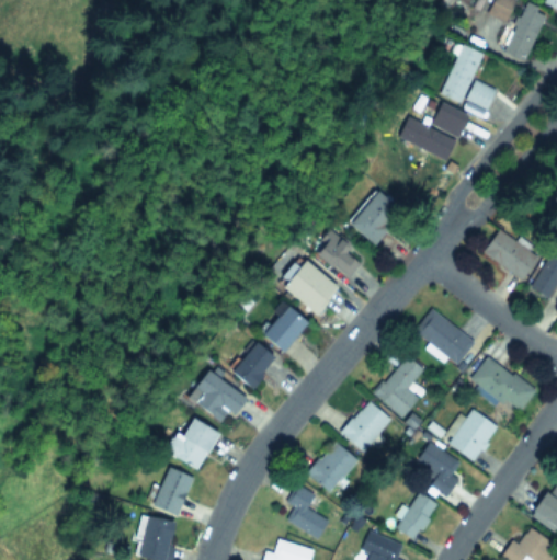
[(508,14),(512,8),(508,6),(510,0),(496,0),(489,13),(500,20),(504,12),(508,14)]
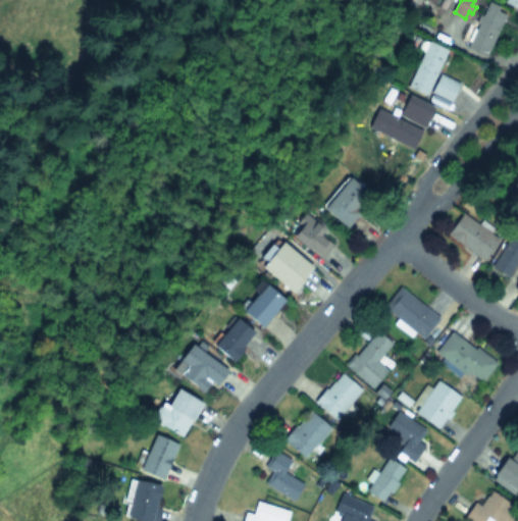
[(517,0),(509,0),(508,6),(517,8),(517,0)]
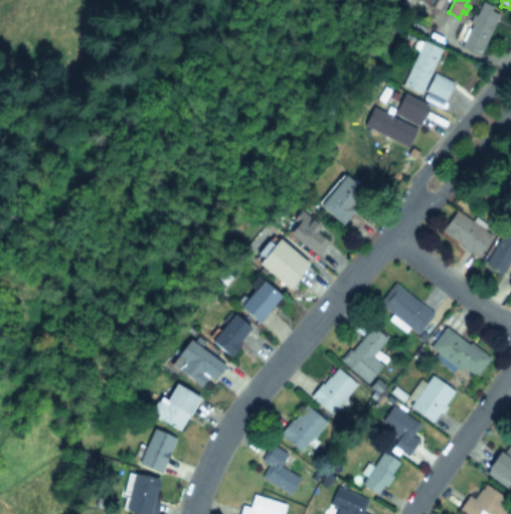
[(502,10),(482,2),(463,47),(483,56),(502,10)]
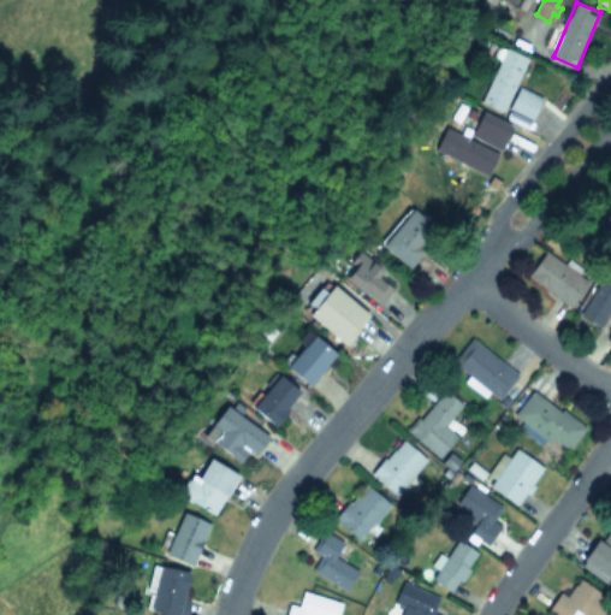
[(528,58),(504,49),(485,105),(509,113),(528,58)]
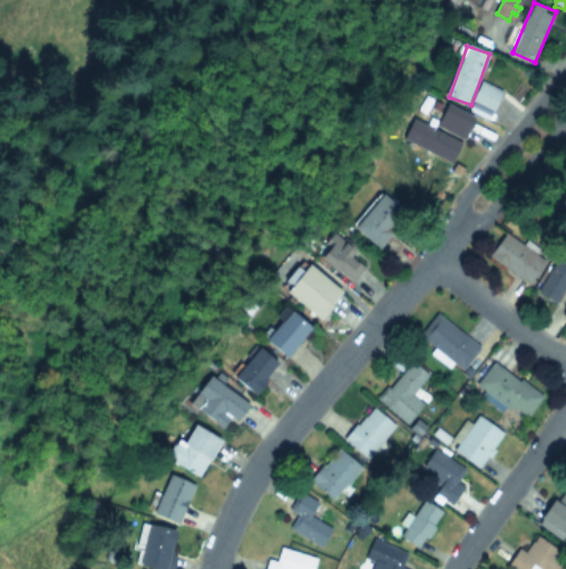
[(505,92),(484,81),(474,102),(495,113),(505,92)]
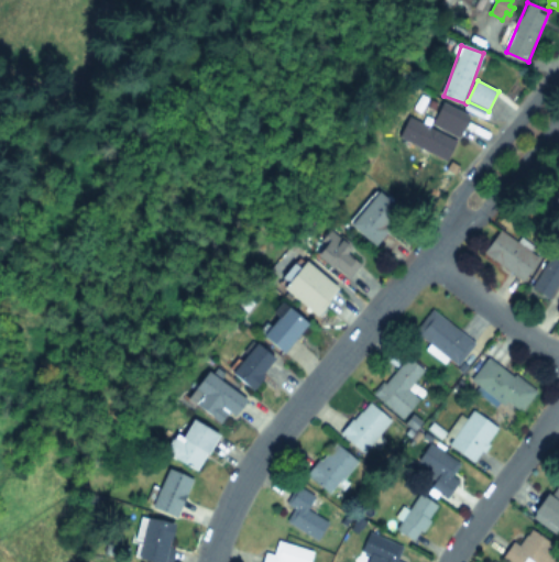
[(460,138),(471,116),(442,102),(433,124),(460,138)]
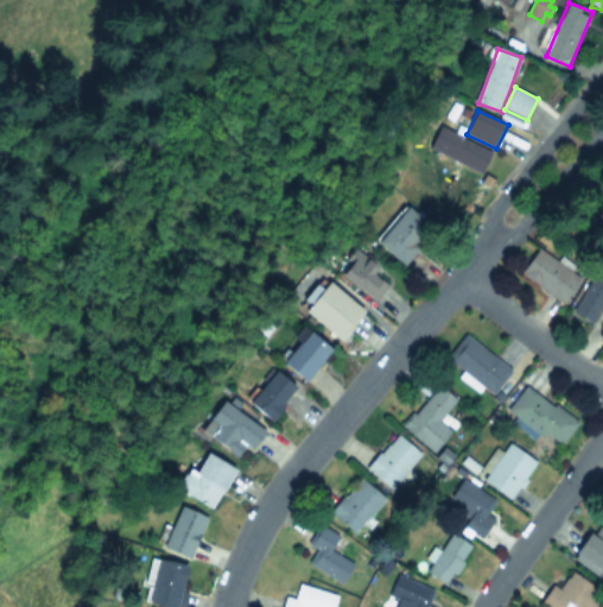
[(487,172),(496,150),(440,127),(431,149),(468,164),(467,165),(487,172)]
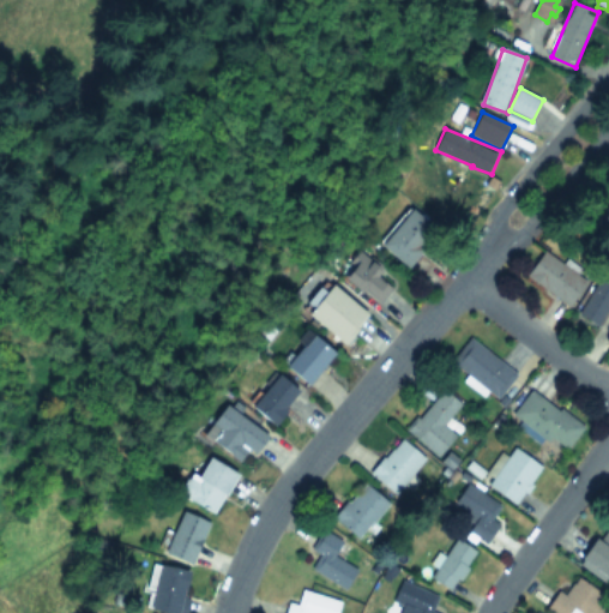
[(385,244),(409,264),(438,229),(414,209),(385,244)]
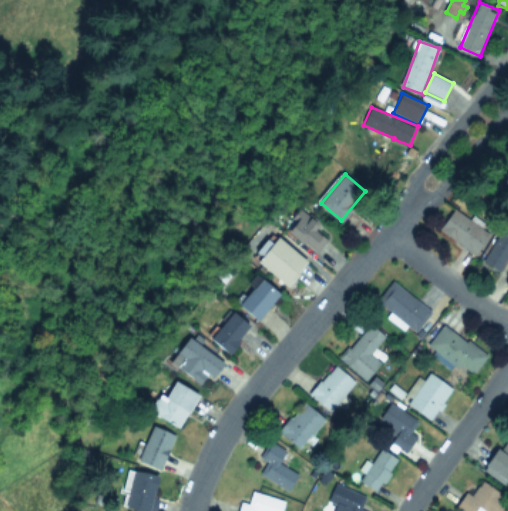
[(440,231),(478,255),(492,233),(455,208),(440,231)]
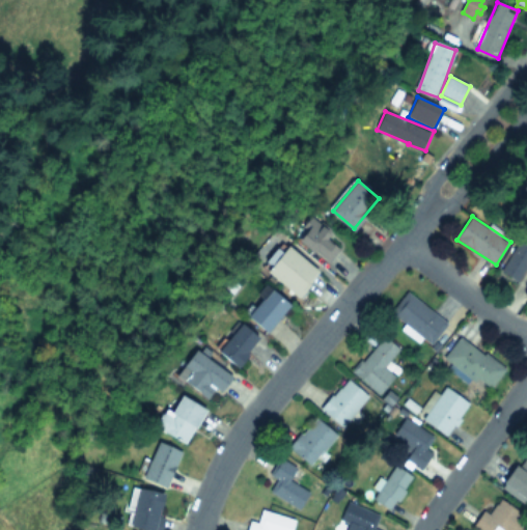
[(332,262),(344,239),(311,220),(298,244),(332,262)]
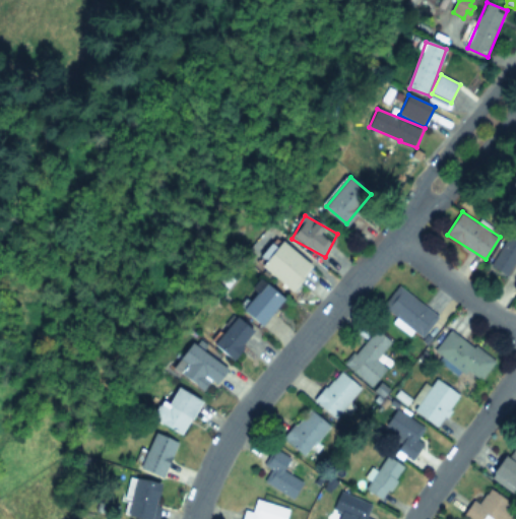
[(509,275),(515,264),(515,233),(512,231),(493,267),(509,275)]
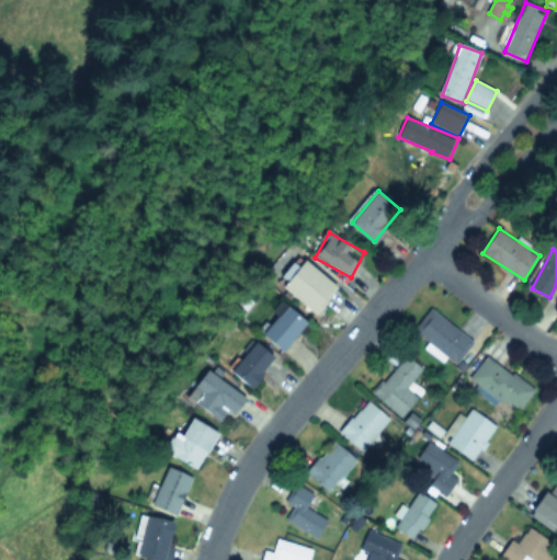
[(339,289),(308,260),(284,285),(315,315),(339,289)]
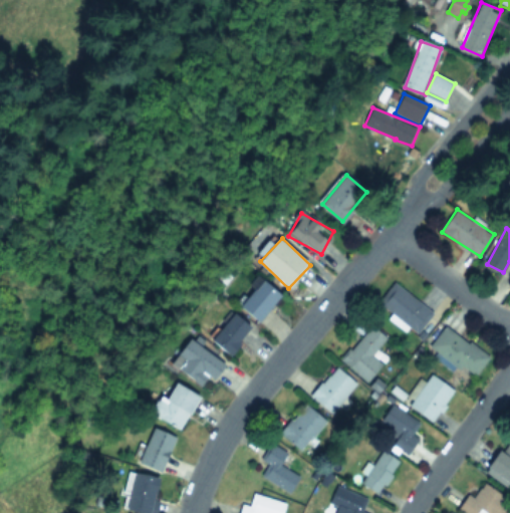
[(282,296),(264,280),(241,306),(259,322),(282,296)]
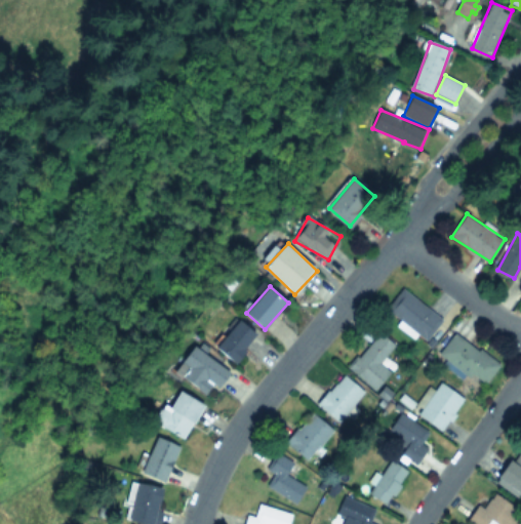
[(426,341),(444,321),(405,288),(387,310),(426,341)]
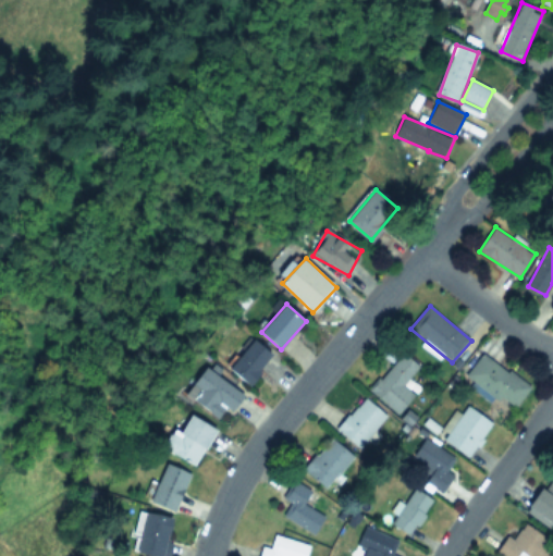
[(249,385),(275,357),(256,340),(230,368),(249,385)]
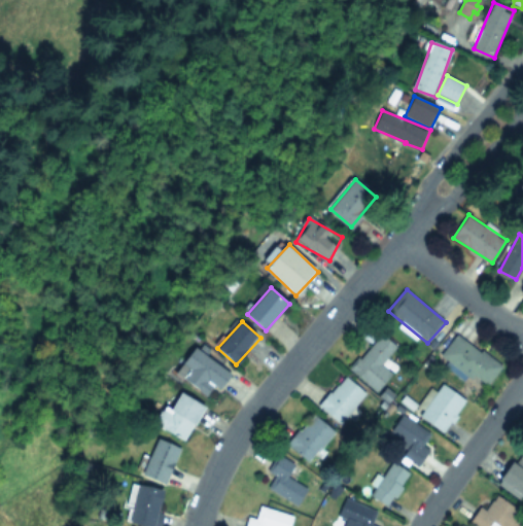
[(394,375),(383,364),(398,347),(382,334),(351,370),(378,393),(394,375)]
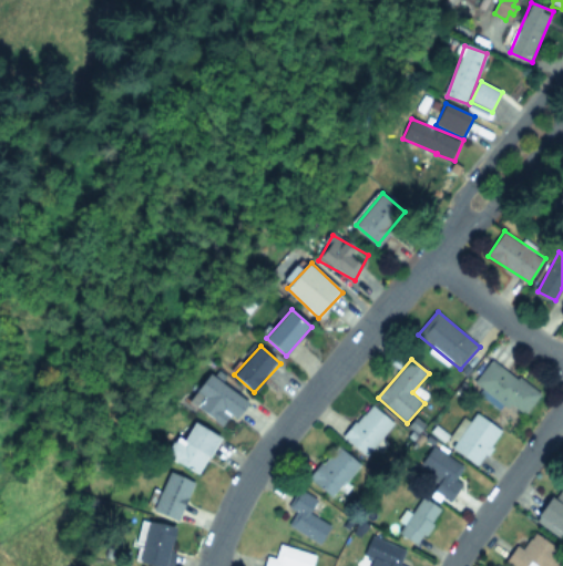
[(525,418),(542,393),(492,360),(476,384),(525,418)]
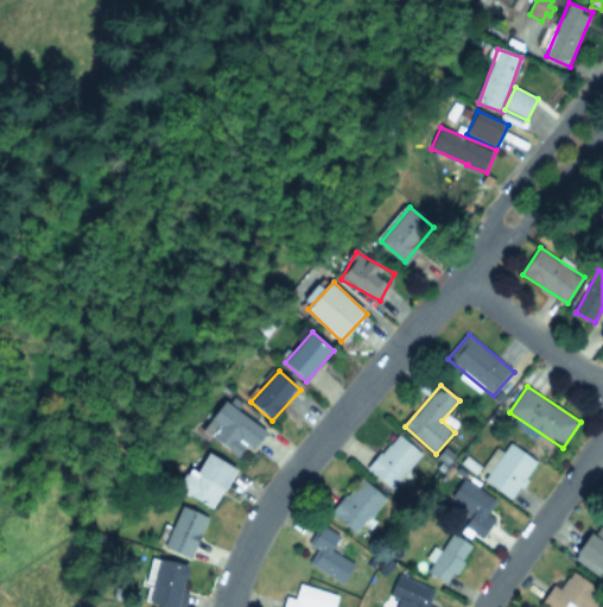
[(203,432),(245,460),(265,429),(224,402),(203,432)]
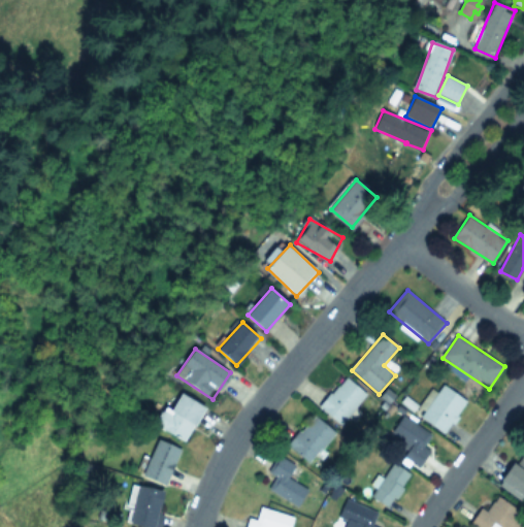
[(368,396),(347,376),(320,406),(341,425),(368,396)]
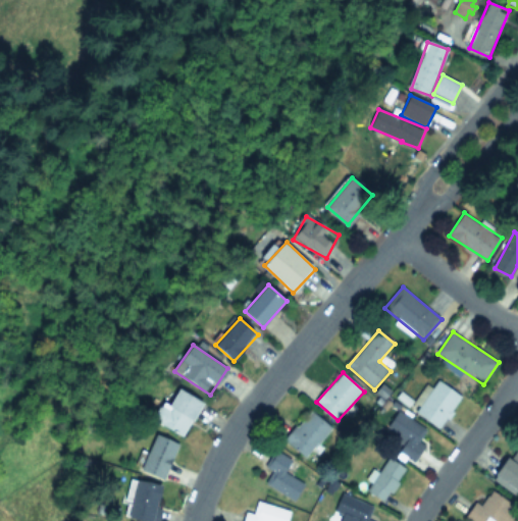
[(441,429),(463,397),(438,380),(417,413),(441,429)]
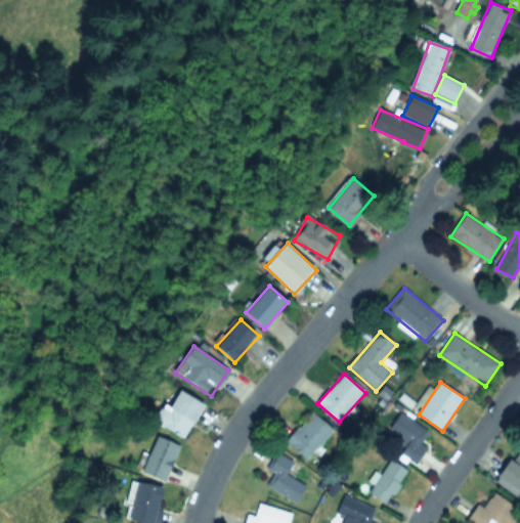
[(185,439),(205,404),(176,387),(156,422),(185,439)]
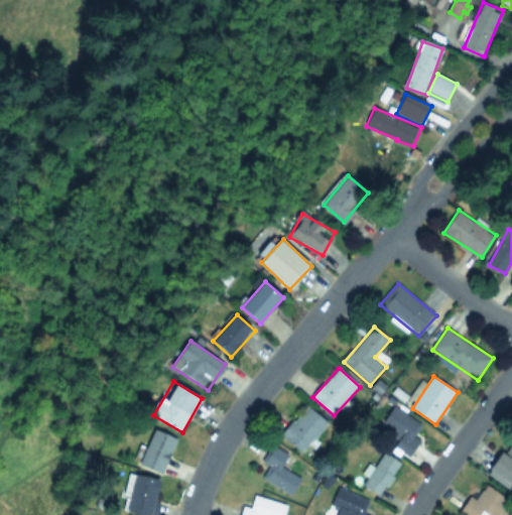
[(304,454),(330,423),(307,405),(282,434),(304,454)]
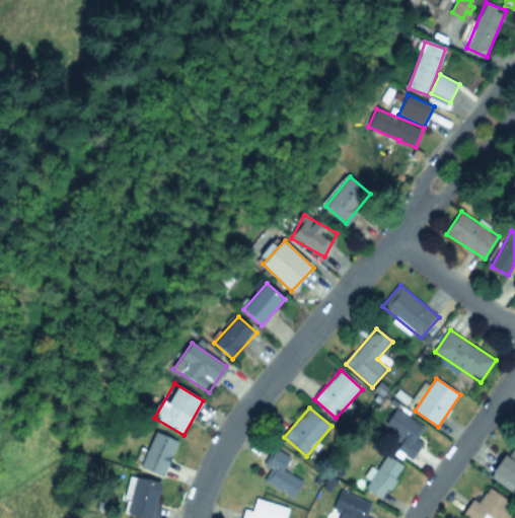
[(429,429),(397,409),(384,429),(403,441),(398,449),(412,456),(429,429)]
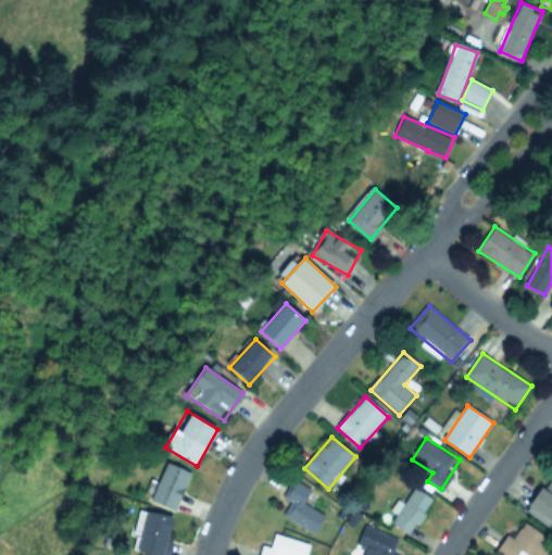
[(151,501),(176,512),(192,474),(167,463),(151,501)]
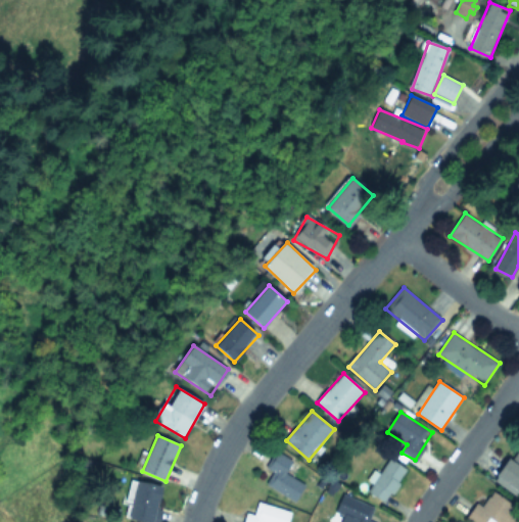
[(518,448),(517,447),(494,480),(518,496),(518,448)]
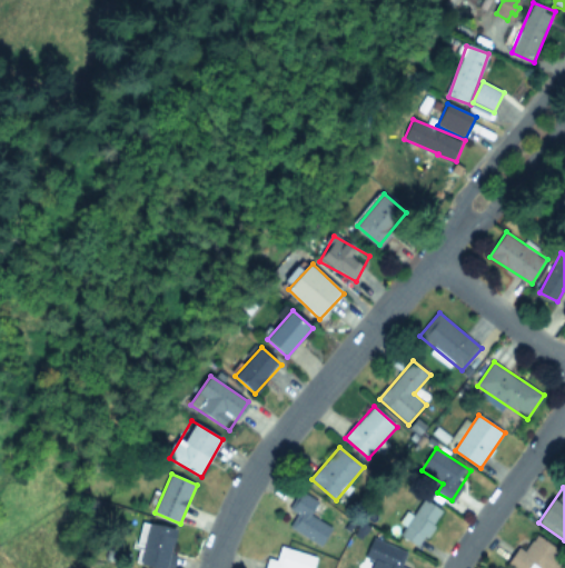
[(321,547),(334,529),(313,514),(320,502),(305,491),(290,509),(298,515),(290,525),(321,547)]
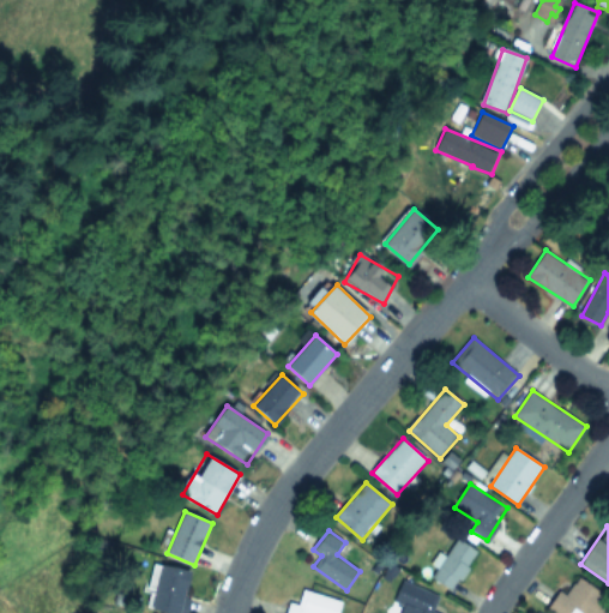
[(434,580),(456,592),(478,551),(458,539),(434,580)]
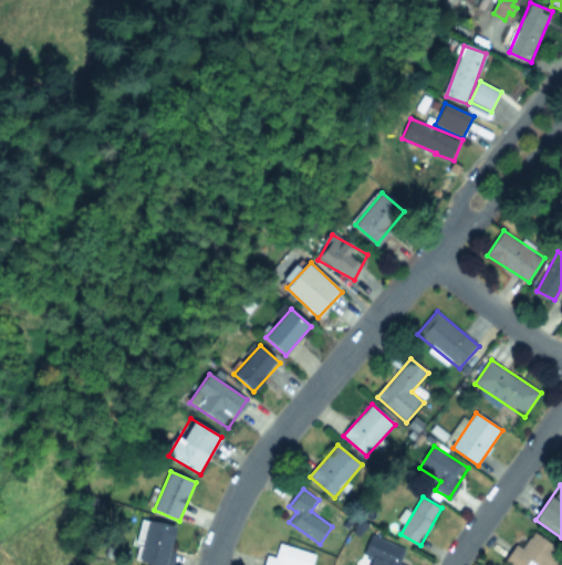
[(142,563),(149,564),(174,564),(177,552),(173,551),(177,526),(149,521),(142,563)]
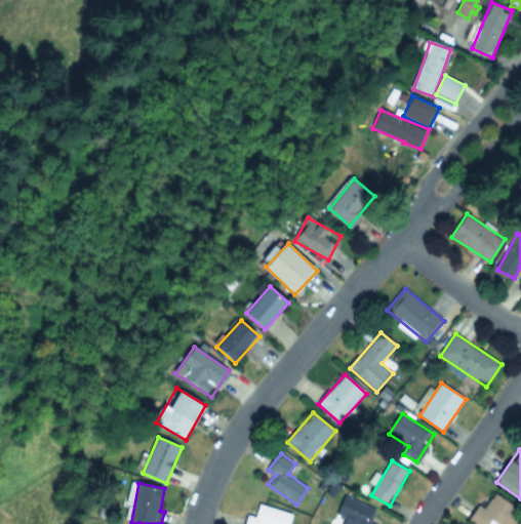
[(479,505),(469,521),(474,523),(489,523),(491,521),(495,523),(516,523),(520,517),(520,509),(493,492),(484,507),(479,505)]
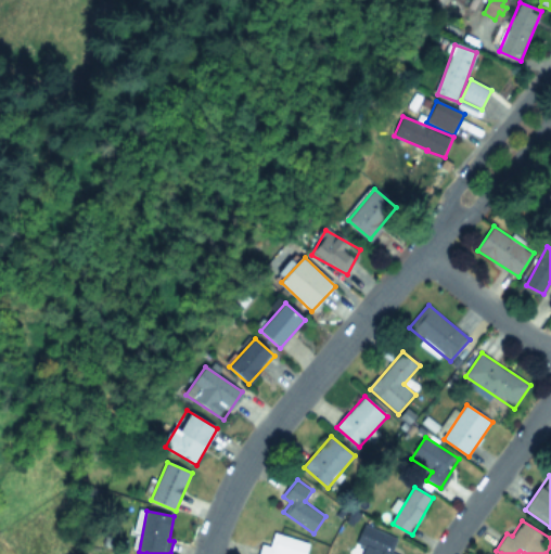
[(394,553),(399,539),(366,525),(358,544),(380,553),(394,553)]
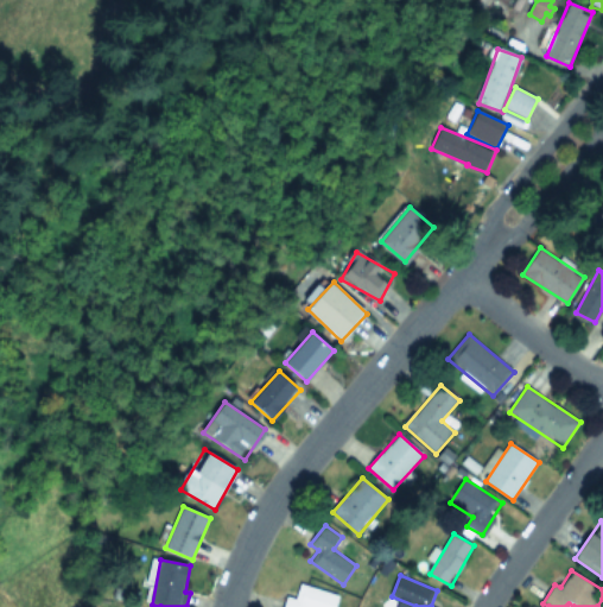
[(336,606),(340,595),(302,585),(298,599),(287,596),(284,606),(336,606)]
